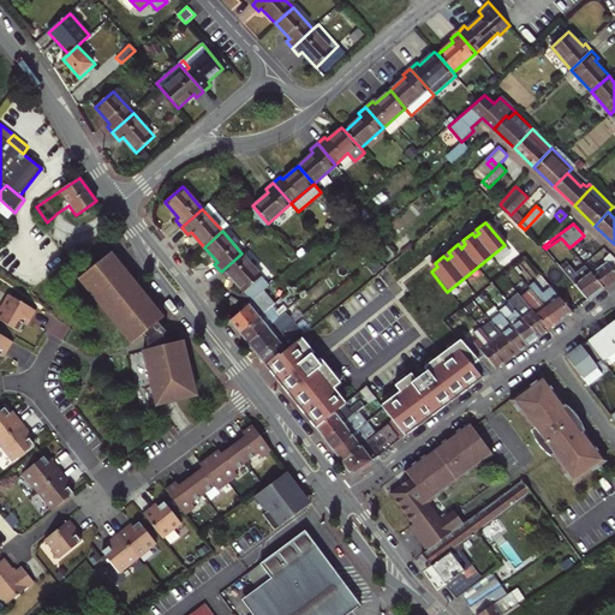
[(111,254),(79,279),(131,342),(142,334),(143,333),(148,338),(145,339),(148,348),(143,350),(156,405),(195,395),(181,341),(165,346),(161,334),(165,332),(157,323),(162,320),(111,254)]
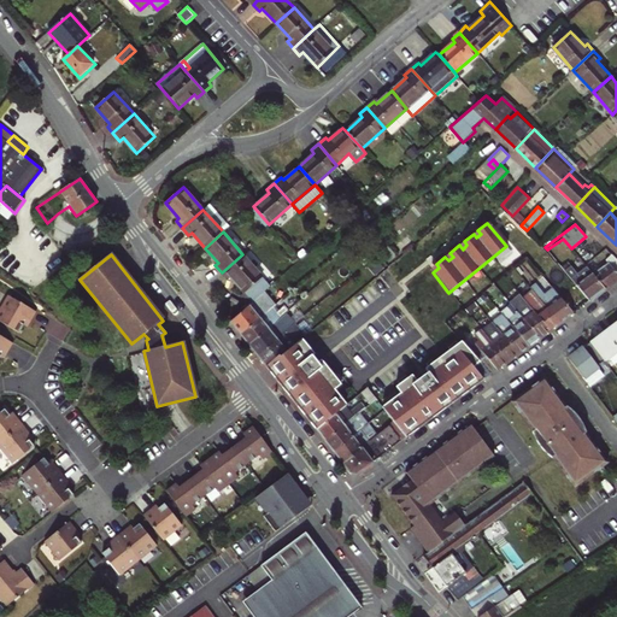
[(270,287),(242,254),(222,272),(228,280),(231,277),(245,293),(241,295),(250,305),(265,291),(270,287)]
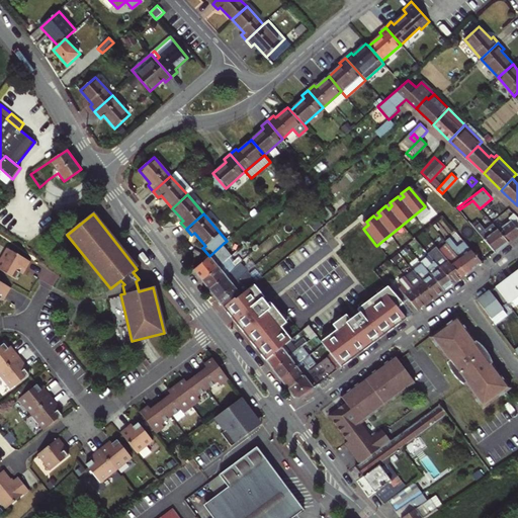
[(498,231),(509,243),(517,236),(517,218),(514,213),(509,218),(510,222),(498,231)]
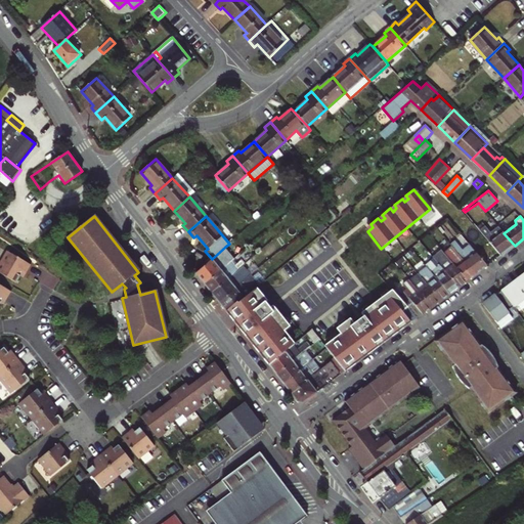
[(515,246),(504,233),(497,226),(490,231),(485,226),(479,230),(500,256),(515,246)]
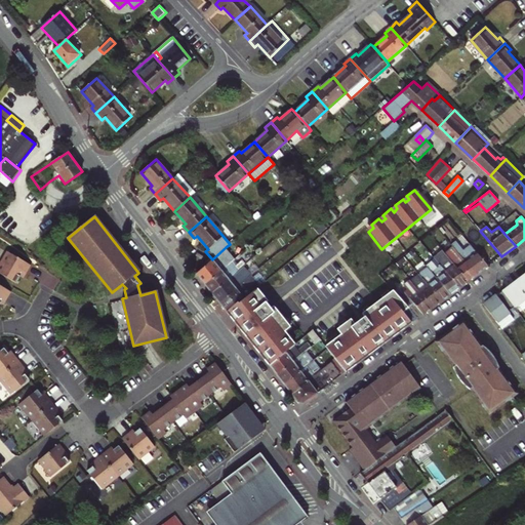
[(456,240),(450,244),(452,246),(459,254),(460,256),(476,275),(488,267),(470,244),(465,249),(456,240)]
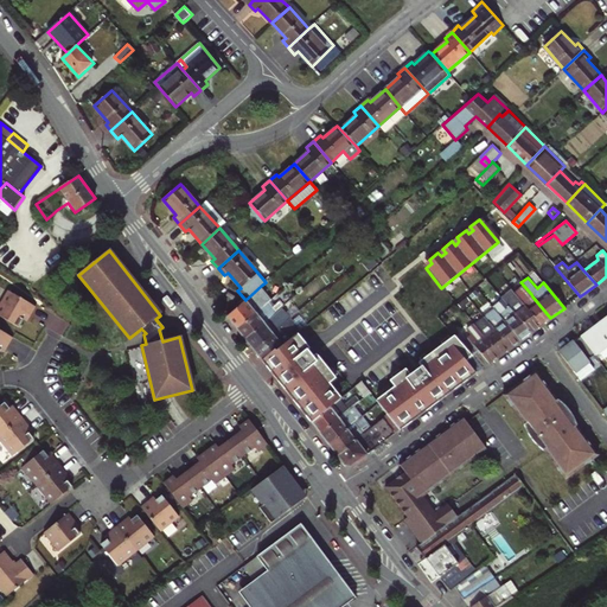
[(523,285),(513,292),(541,325),(550,318),(532,296),(531,294),(523,285)]
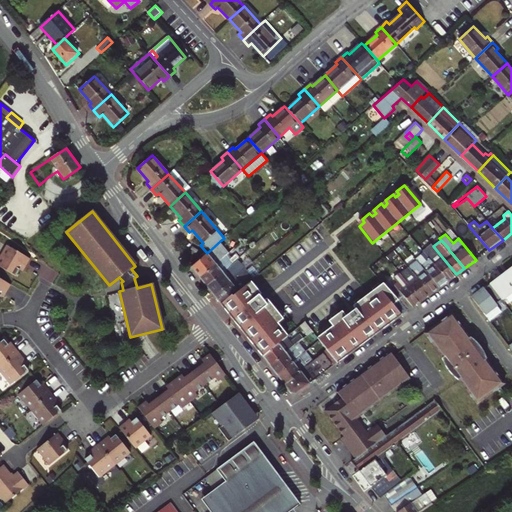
[(207,253),(209,256),(223,245),(220,241),(207,253)]
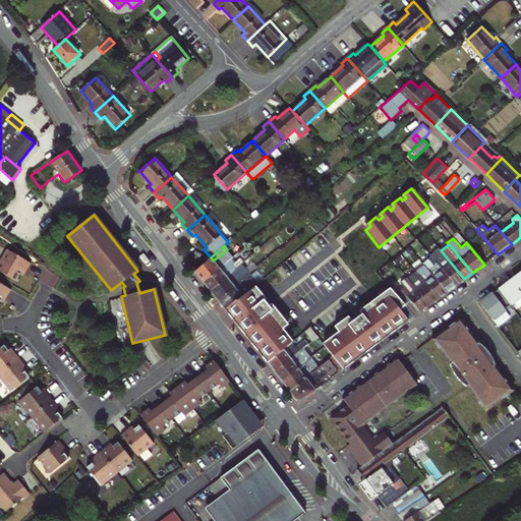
[(438,247),(429,253),(431,256),(441,250),(438,247)]
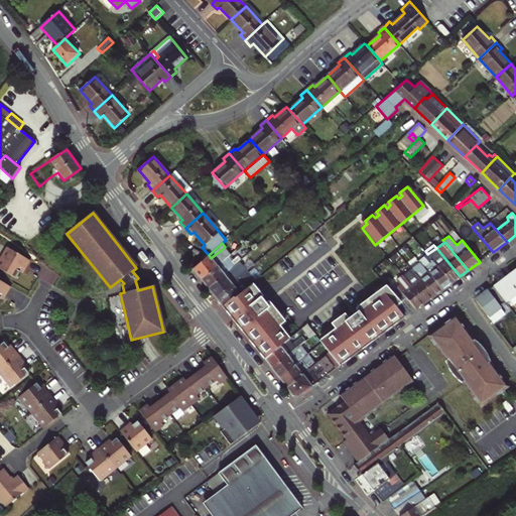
[(0,257),(0,269),(15,278),(21,268),(24,270),(29,260),(5,247),(0,257)]
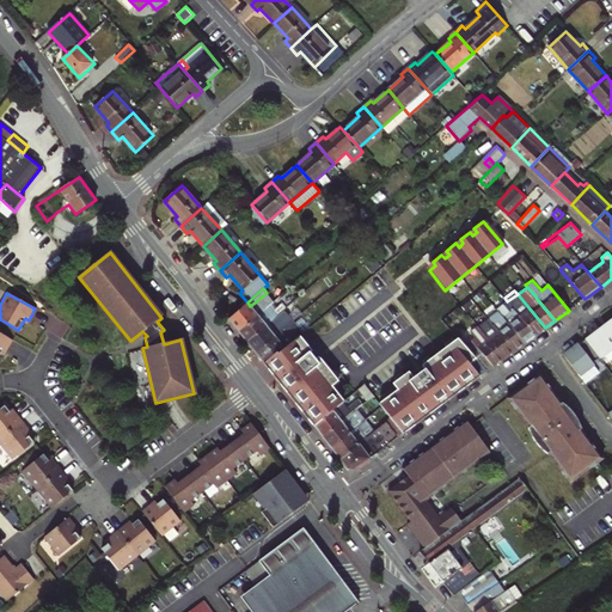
[(250,306),(248,303),(232,317),(230,318),(239,331),(258,317),(274,303),(267,293),(250,306)]
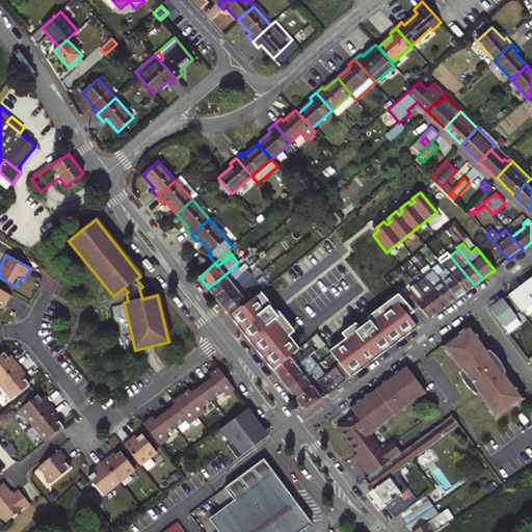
[(474,285),(450,256),(441,262),(446,269),(464,292),(474,285)]
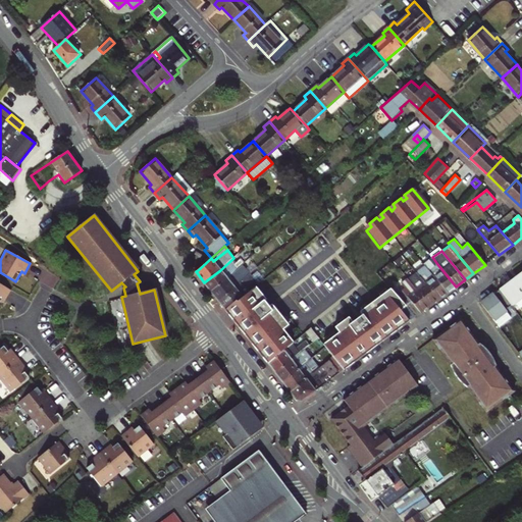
[(423,263),(424,265),(447,293),(456,286),(437,264),(434,266),(428,259),(423,263)]
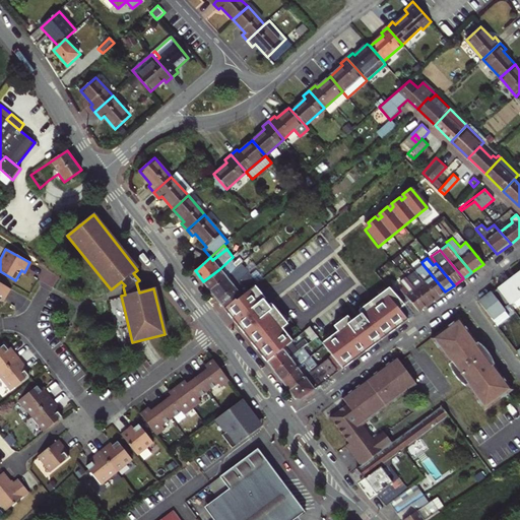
[(203,281),(210,290),(238,268),(237,267),(239,265),(235,259),(220,270),(219,269),(203,281)]
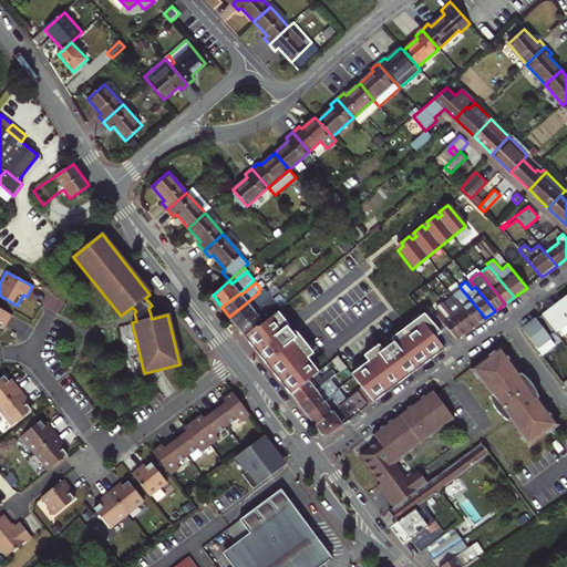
[(451,295),(476,326),(485,318),(461,288),(451,295)]
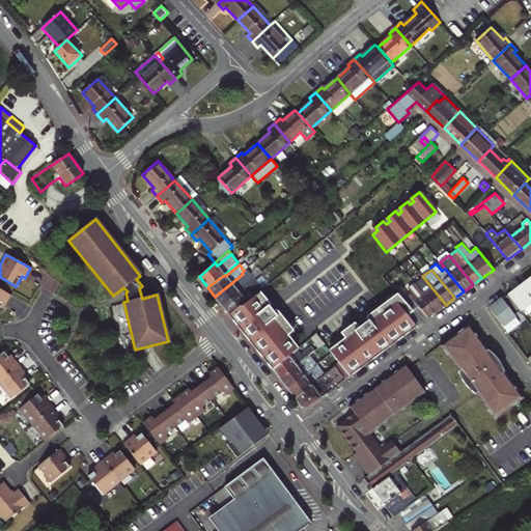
[(215,297),(222,305),(251,281),(246,275),(245,276),(243,274),(215,297)]
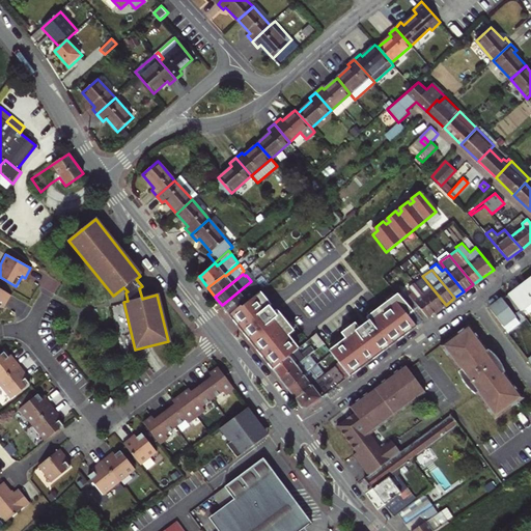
[(422,276),(414,282),(437,311),(446,305),(422,276)]
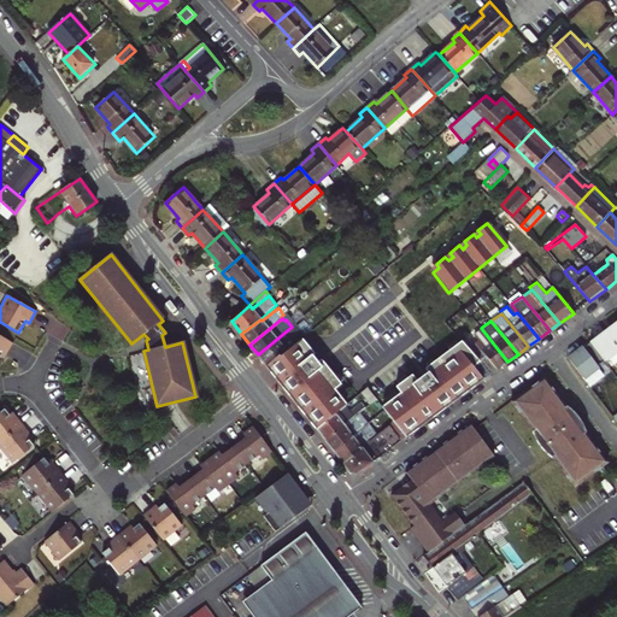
[(616,322),(606,330),(616,345),(616,322)]
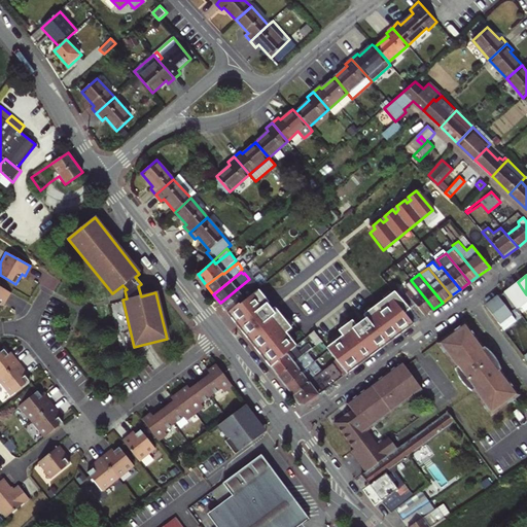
[(249,279),(220,303),(227,311),(239,302),(240,304),(257,289),(249,279)]
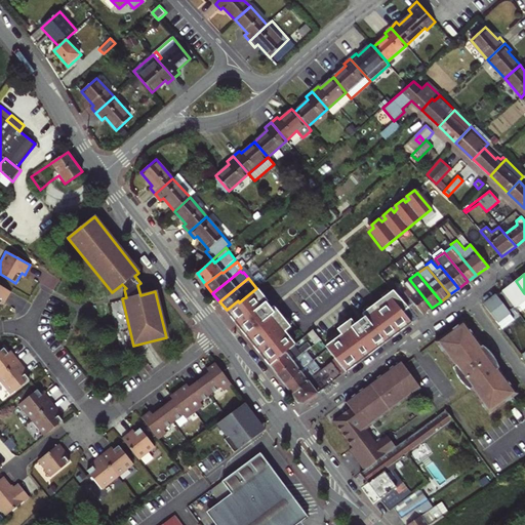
[(398,295),(408,308),(417,318),(432,308),(409,279),(403,284),(407,289),(398,295)]
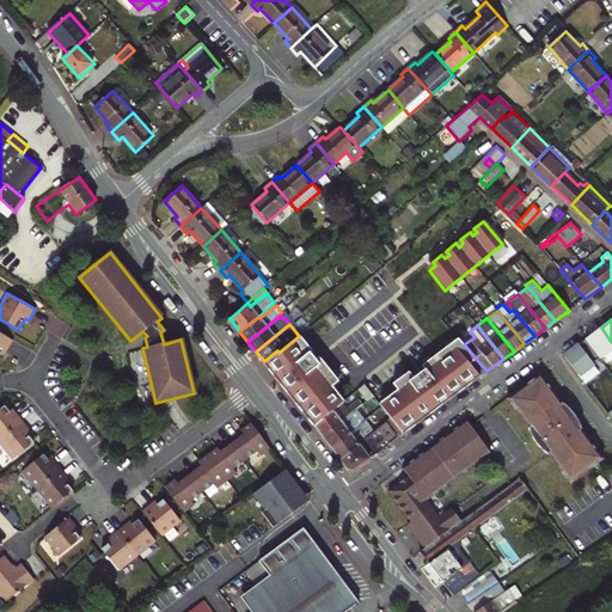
[(611,348),(611,342),(601,328),(586,340),(600,357),(611,348)]
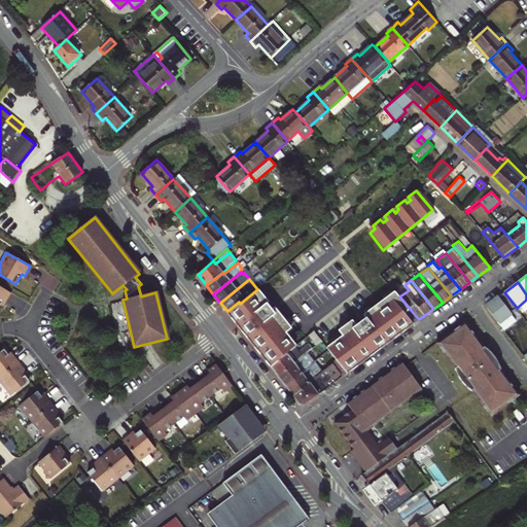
[(5,303),(10,293),(0,286),(0,304),(2,301),(5,303)]
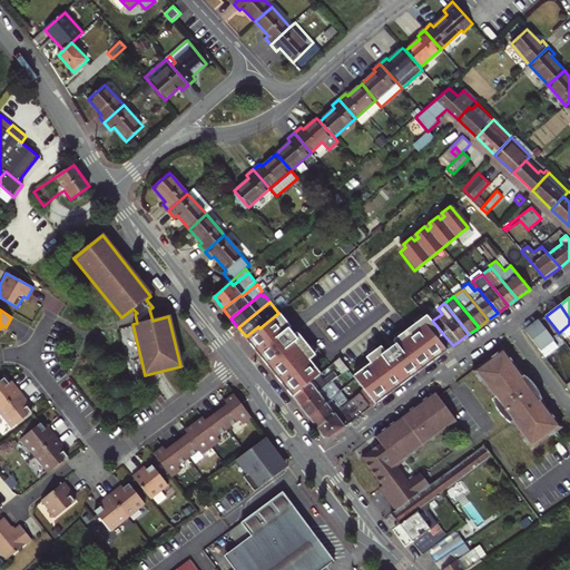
[(258,326),(246,336),(254,346),(293,395),(320,374),(308,361),(314,356),(296,333),(293,335),(287,328),(290,326),(285,322),(278,313),(259,328),(258,326)]
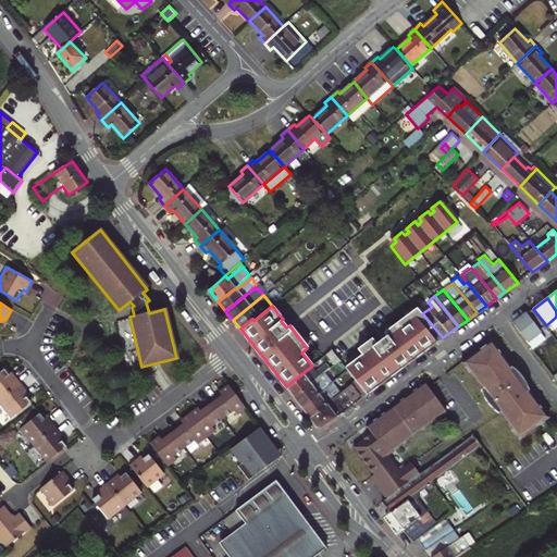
[(353,376),(367,394),(443,337),(433,326),(423,313),(422,313),(418,308),(382,335),(384,338),(376,345),(372,338),(358,349),(362,356),(345,368),(347,370),(353,376)]
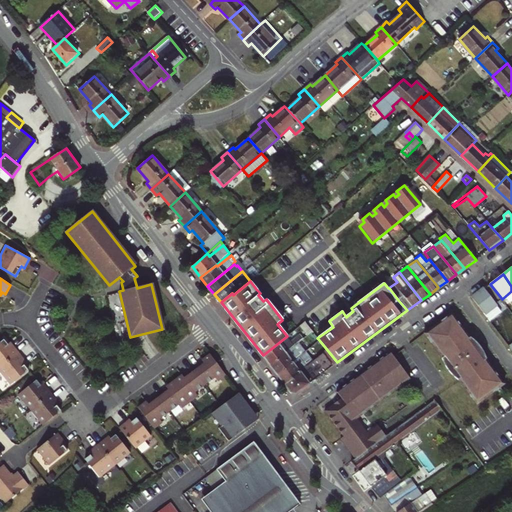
[(502,299),(490,284),(485,288),(496,303),(502,299)]
